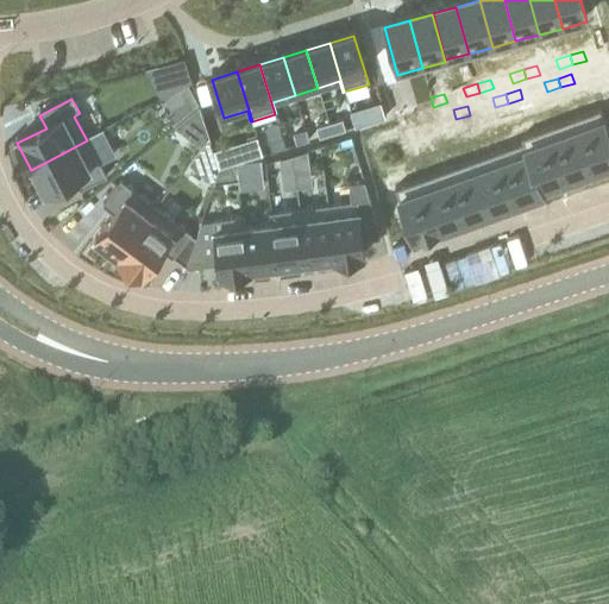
[(456,119),(453,109),(440,114),(443,124),(456,119)]
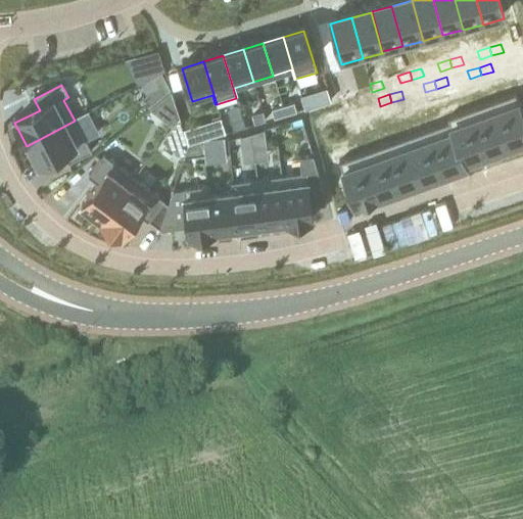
[(522,116),(516,97),(492,105),(509,149),(522,144),(522,116)]
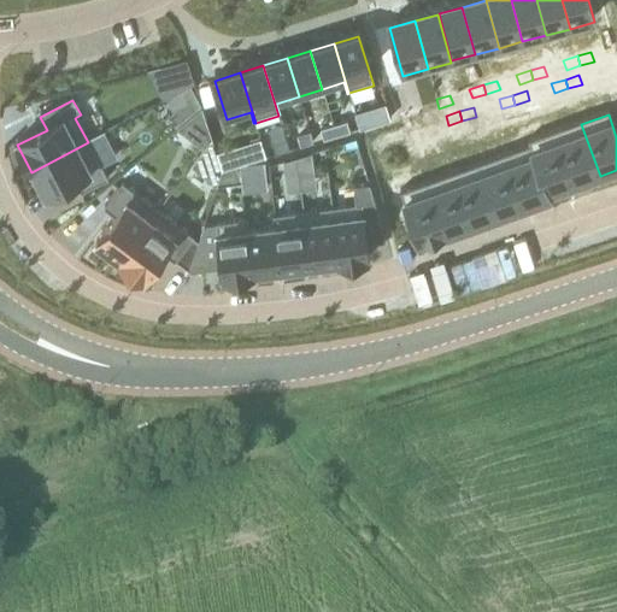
[(366,116),(357,118),(360,133),(370,129),(366,116)]
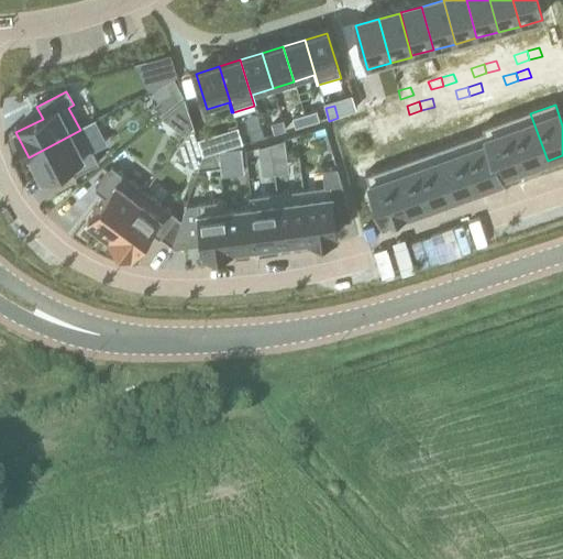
[(386,121),(384,112),(371,117),(374,125),(386,121)]
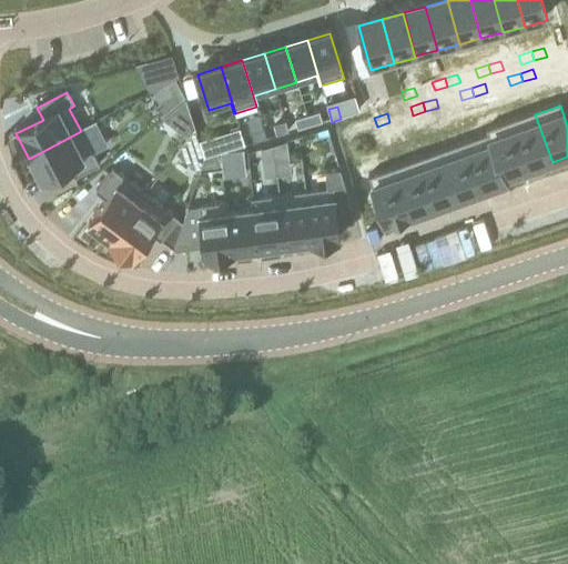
[(307,119),(311,128),(323,124),(320,114),(307,119)]
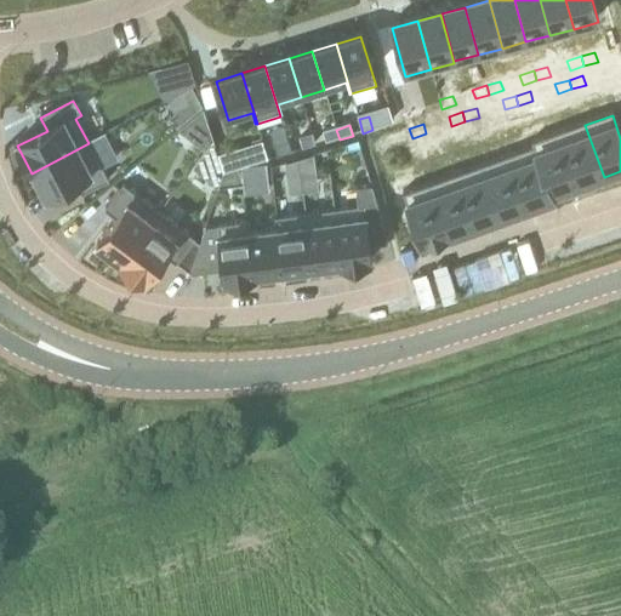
[(585,125),(559,135),(579,187),(604,177),(585,125)]
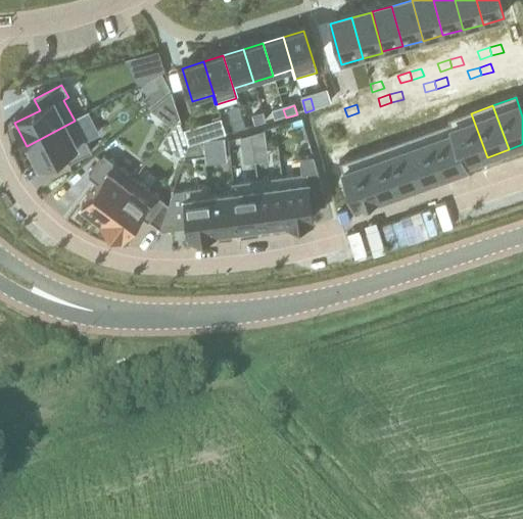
[(347,116),(344,108),(341,109),(333,111),(335,120),(347,116)]
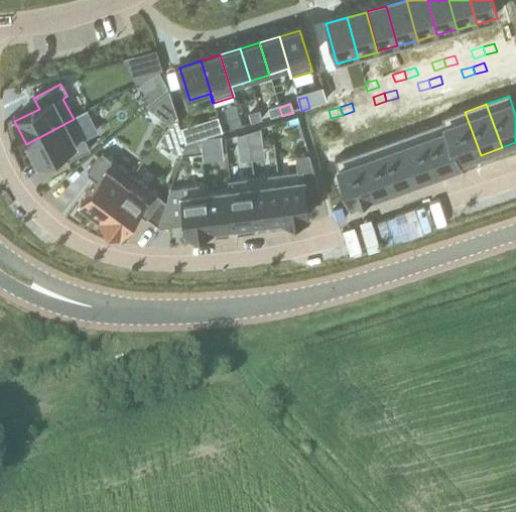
[(282,116),(279,108),(268,111),(271,120),(282,116)]
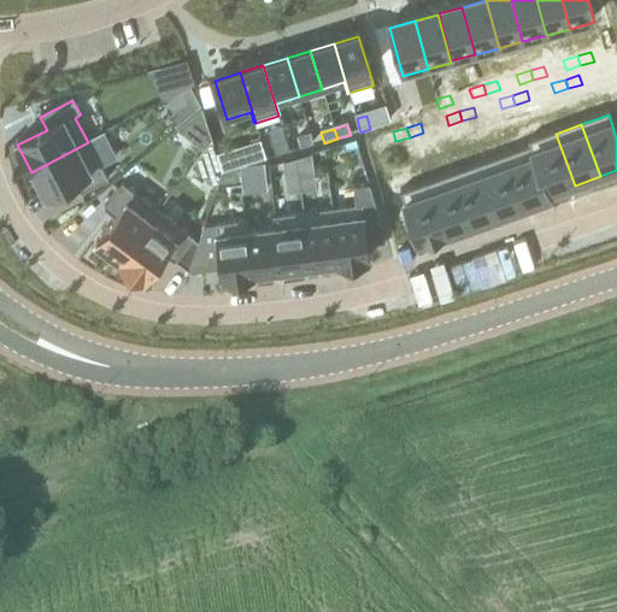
[(529,143),(528,143),(530,148),(532,148),(548,195),(550,195),(553,194),(575,186),(556,134),(529,143)]
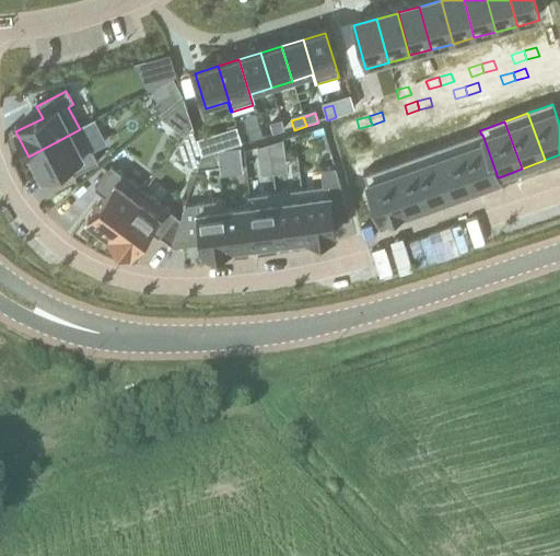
[(282,125),(270,128),(273,137),(284,132),(282,125)]
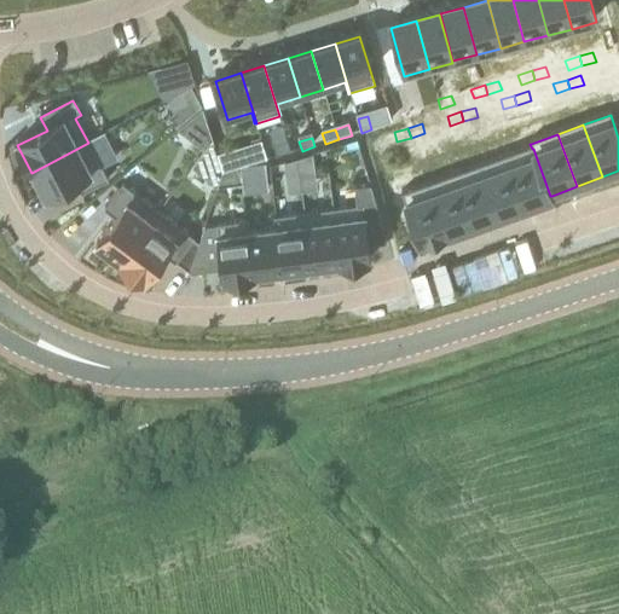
[(109,183),(88,143),(32,173),(32,174),(33,174),(46,200),(75,184),(82,198),(109,183)]
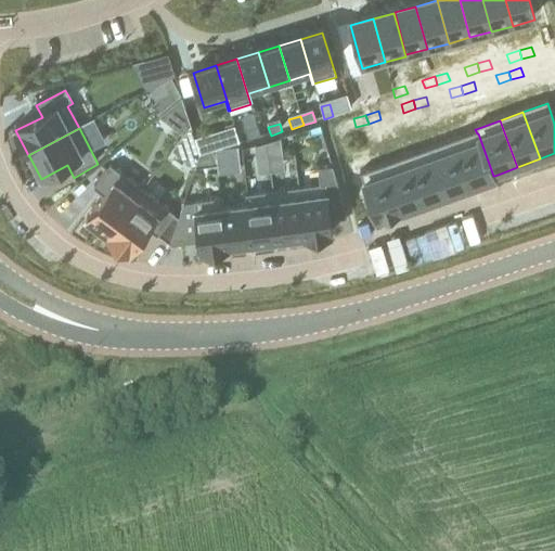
[(249,142),(261,138),(258,128),(246,132),(249,142)]
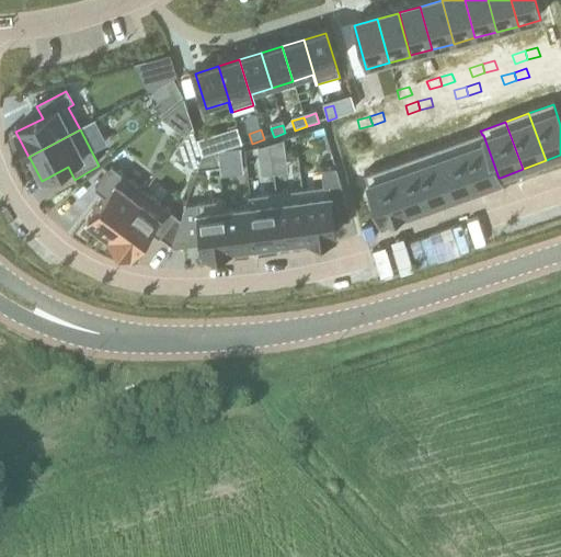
[(482,135),(459,144),(476,190),(500,182),(501,181),(500,178),(499,178),(483,135),(482,135)]
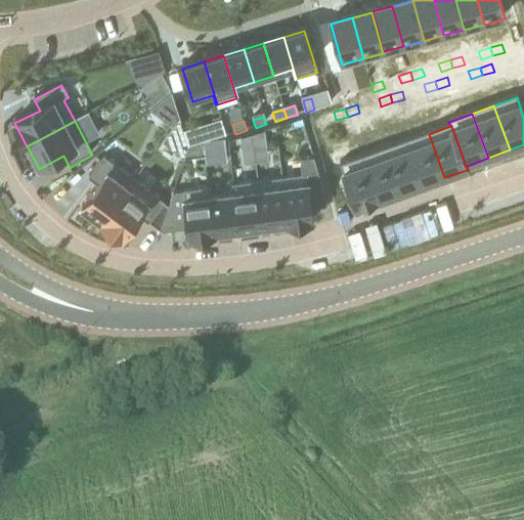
[(203,127),(185,132),(189,147),(201,144),(208,142),(203,127)]
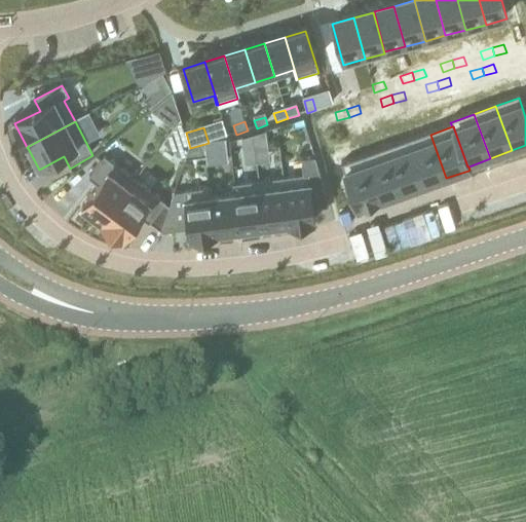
[(430,135),(409,142),(424,186),(446,178),(430,135)]
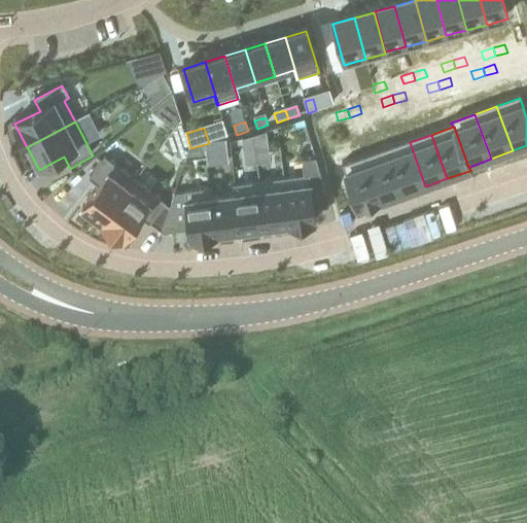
[(255,150),(251,138),(243,141),(247,152),(255,150)]
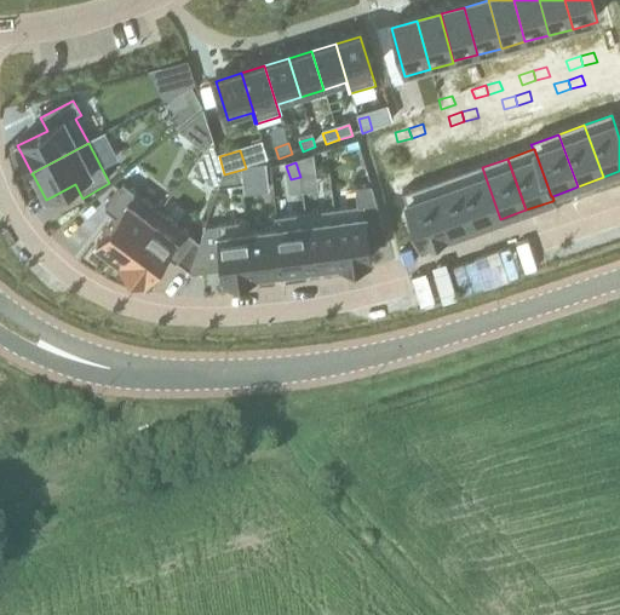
[(482,167),(455,177),(475,229),(500,219),(482,167)]
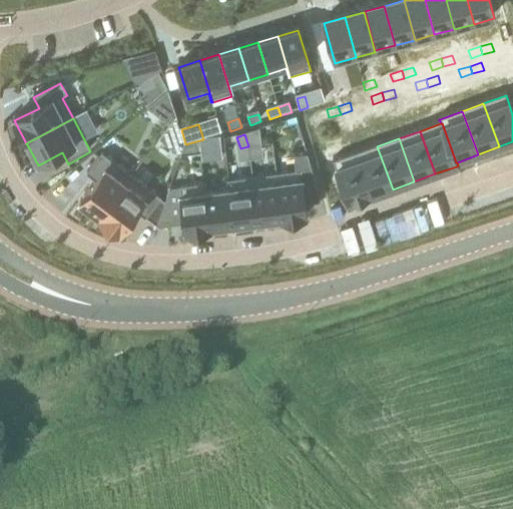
[(220,141),(200,143),(202,166),(223,164),(220,141)]
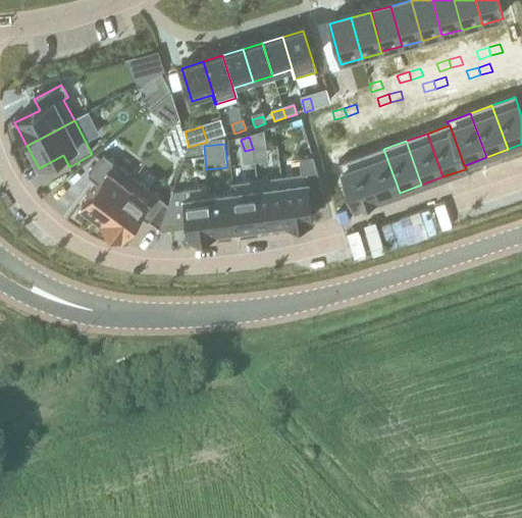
[(383,149),(362,157),(377,201),(400,193),(383,149)]
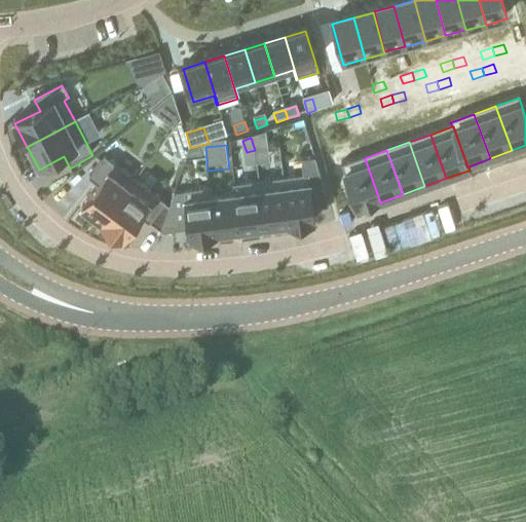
[(102,225),(136,182),(105,158),(89,180),(99,187),(82,210),(102,224),(101,225),(102,225)]
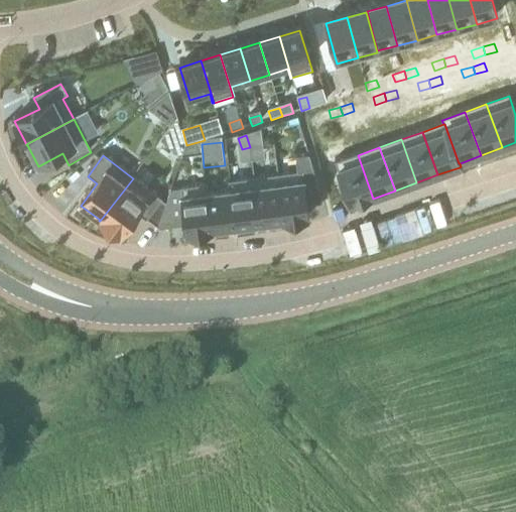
[(358,155),(335,163),(351,207),(373,199),(358,155)]
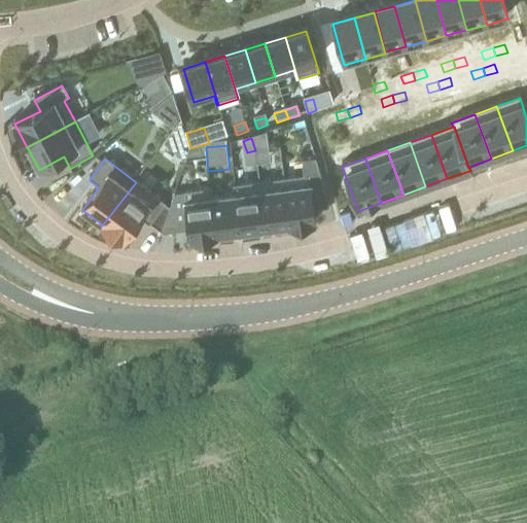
[(305,177),(284,180),(290,227),(289,227),(289,228),(316,223),(312,192),(324,189),(316,160),(303,162),(305,177)]
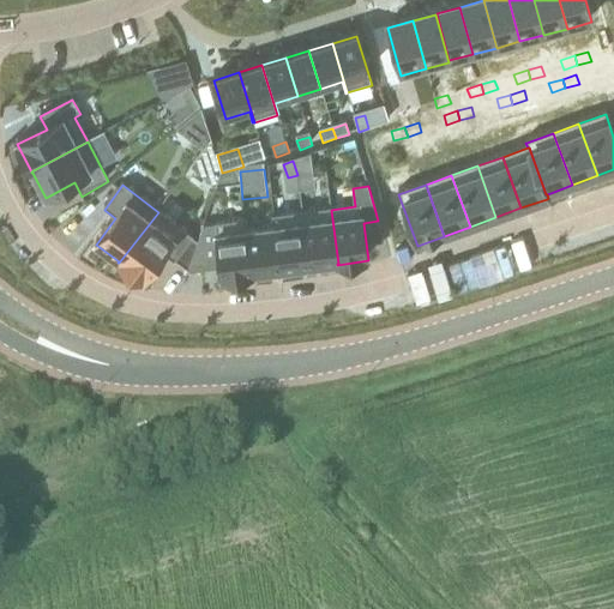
[(331,210),(302,213),(309,267),(337,264),(338,264),(331,210)]
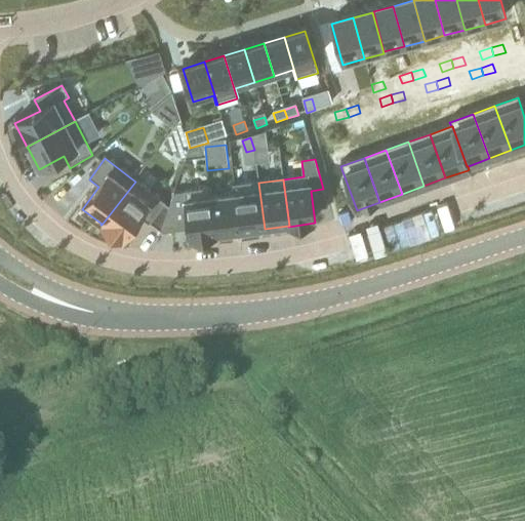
[(165,204),(135,182),(102,225),(122,240),(139,217),(150,225),(165,204)]
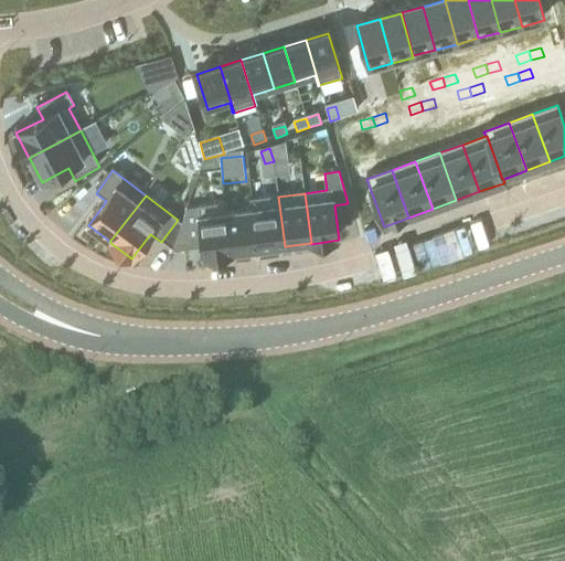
[(278,197),(251,200),(252,211),(253,211),(258,250),(285,246),(278,197)]
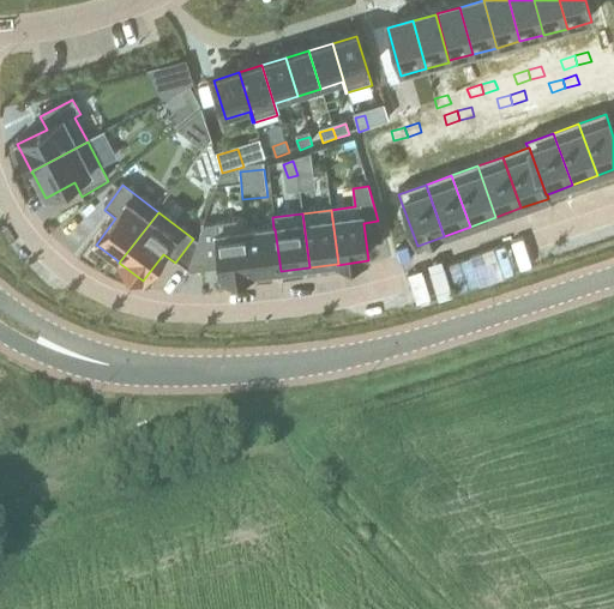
[(203,229),(188,273),(221,270),(223,279),(254,276),(254,275),(252,276),(247,233),(248,233),(247,221),(216,225),(216,228),(203,229)]
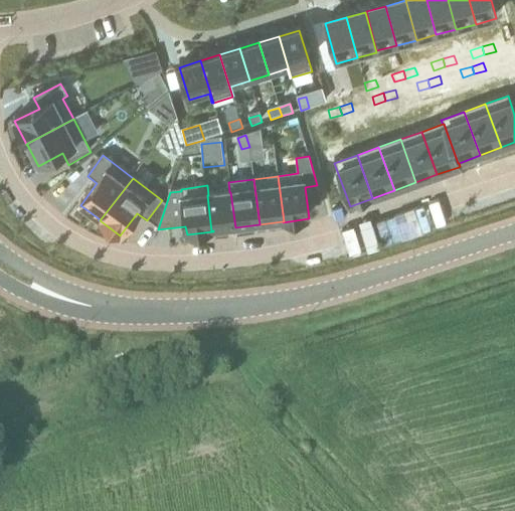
[(208,195),(207,195),(211,231),(213,230),(235,227),(230,192),(229,192),(208,195)]
